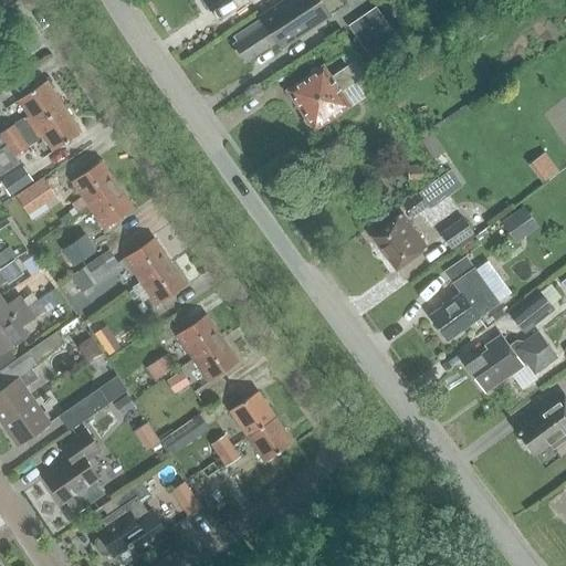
[(200,0),(209,12),(228,0),(240,0),(200,0)]
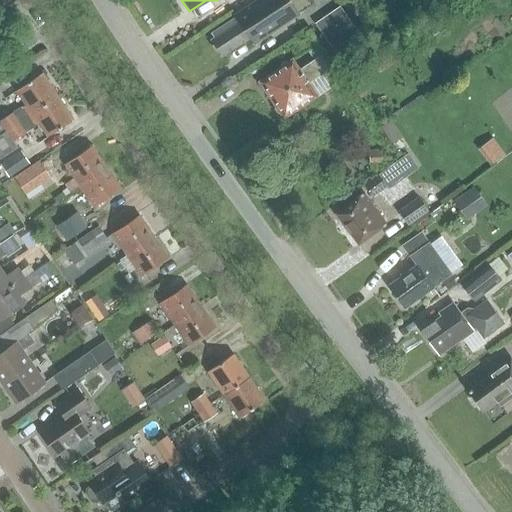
[(255,0),(234,14),(237,18),(237,19),(212,35),(215,40),(211,42),(213,44),(212,48),(216,54),(219,54),(222,57),(249,40),(253,46),(299,15),(288,0),(255,0)]
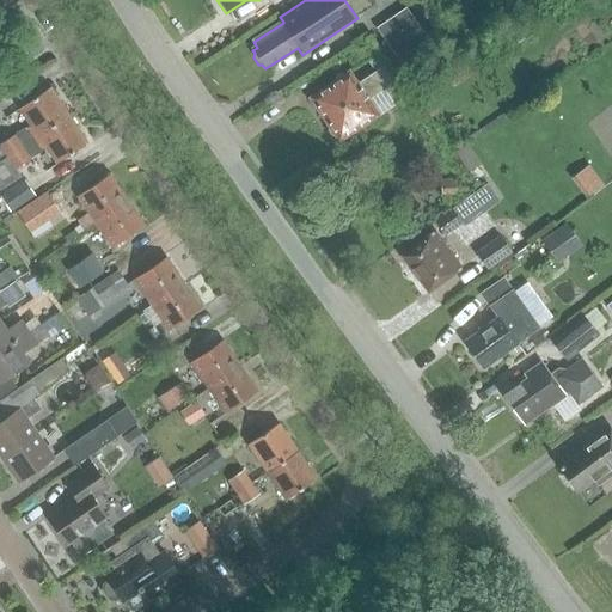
[(297,0),(267,0),(277,16),(299,2),(297,0)]
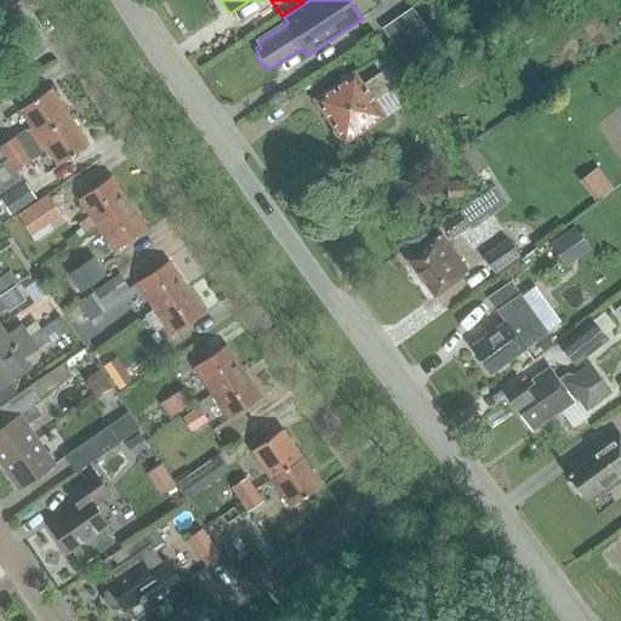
[(420,6),(388,27),(414,64),(445,44),(420,6)]
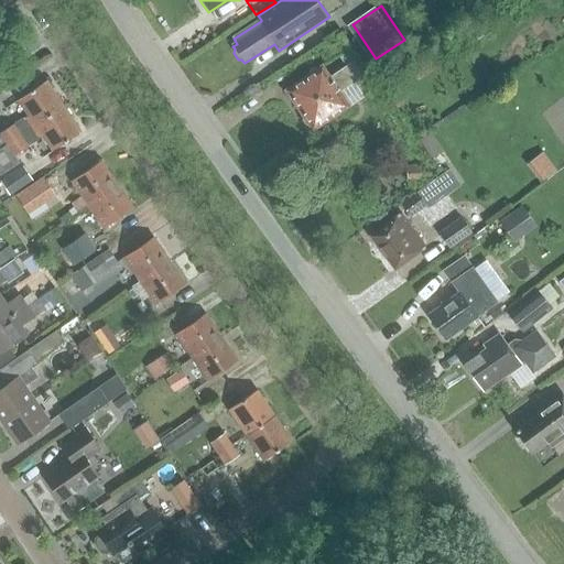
[(338,94),(362,78),(353,63),(328,79),(321,68),(285,93),(303,118),(301,120),(304,126),(307,126),(312,132),(348,108),(338,94)]
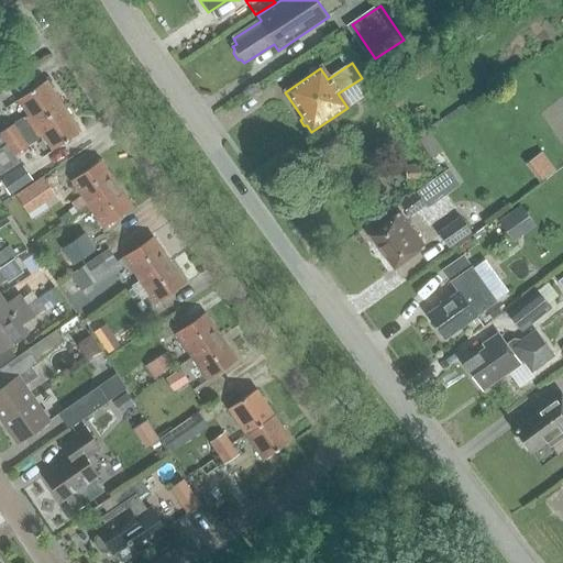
[(26,116),(0,133),(0,150),(0,151),(7,146),(63,108),(46,83),(17,102),(26,116)]
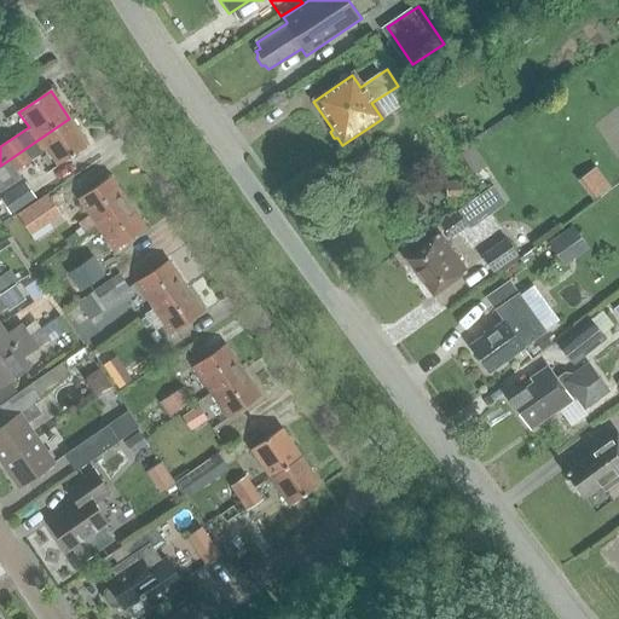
[(69,119),(7,161),(15,171),(41,154),(45,150),(57,168),(88,146),(69,119)]
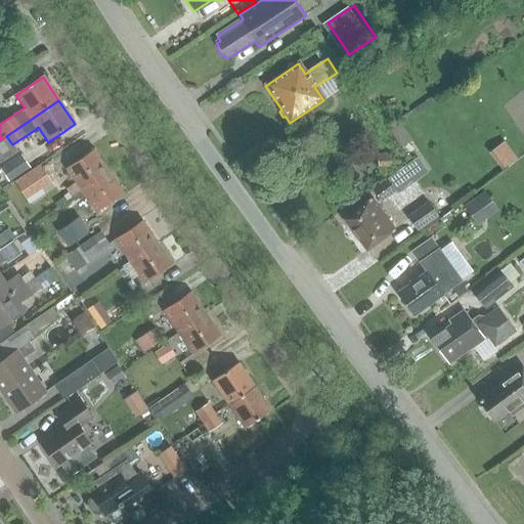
[(410,141),(399,124),(388,132),(399,148),(410,141)]
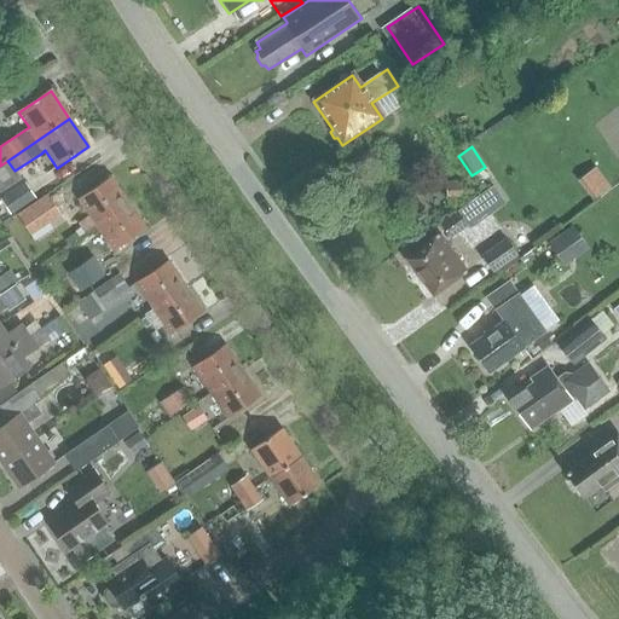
[(0,166),(0,191),(19,179),(15,171),(7,161),(0,166)]
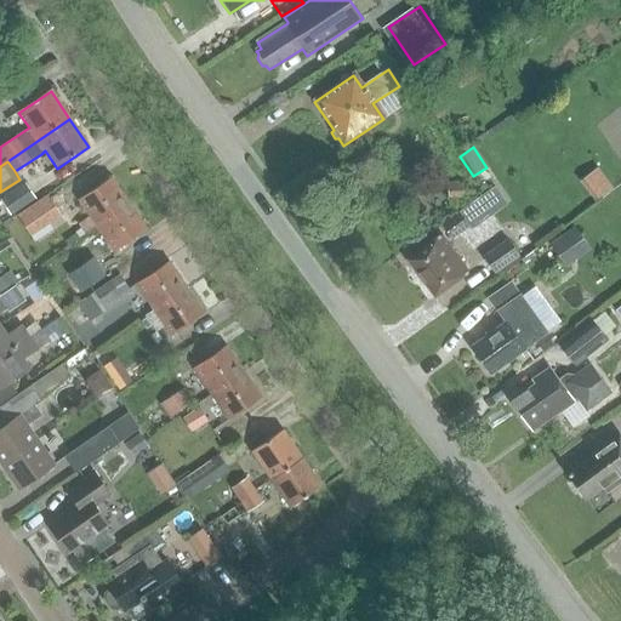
[(78,201),(96,228),(129,205),(110,180),(78,201)]
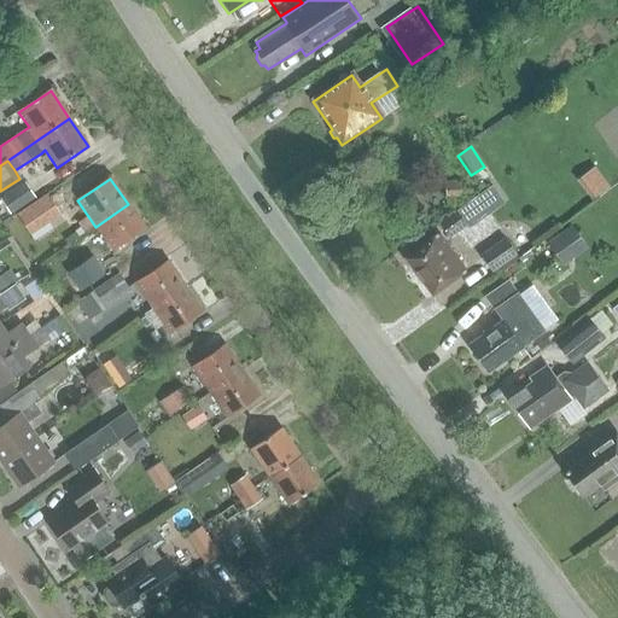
[(459,180),(443,181),(444,198),(460,198),(459,180)]
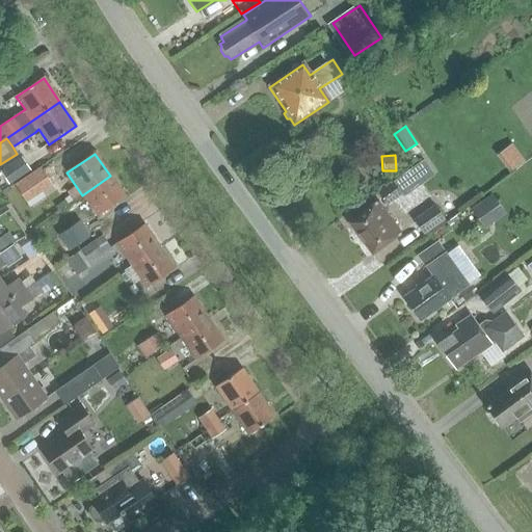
[(21,157),(0,170),(0,171),(8,185),(30,171),(21,157)]
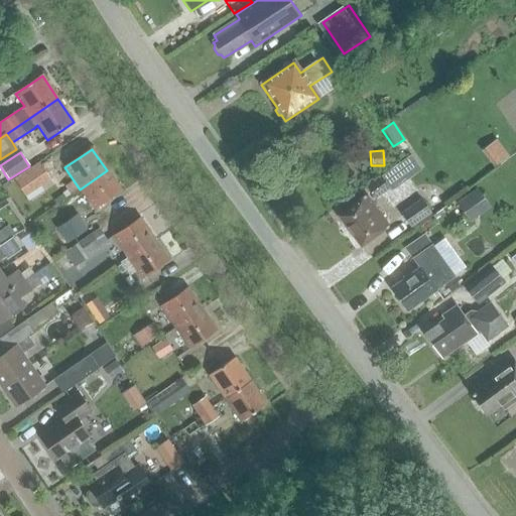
[(399,186),(428,168),(419,153),(390,171),(399,186)]
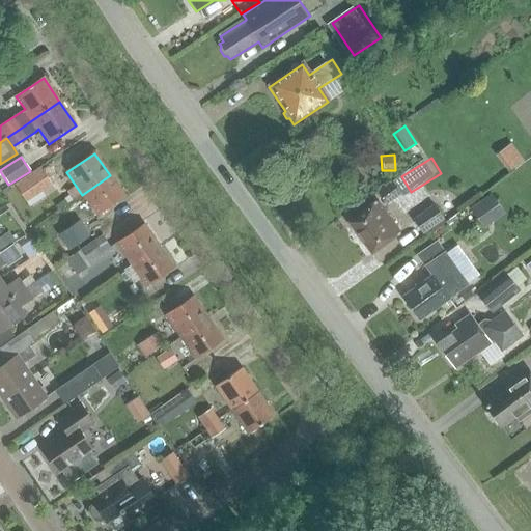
[(15,187),(26,203),(52,185),(40,169),(15,187)]
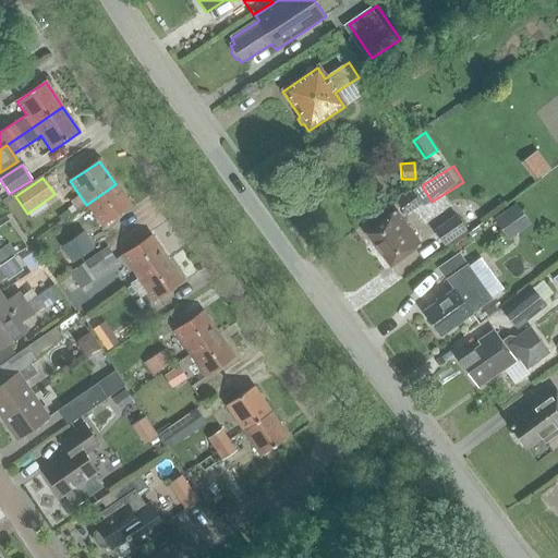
[(131,208),(116,184),(86,205),(101,228),(131,208)]
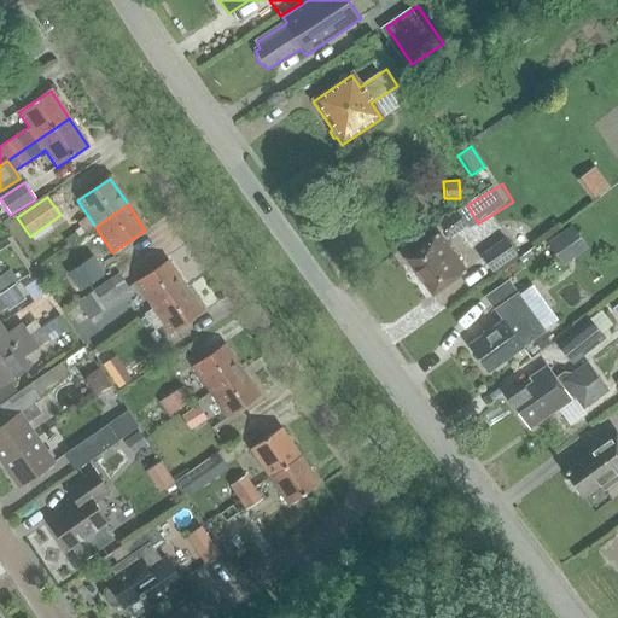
[(455,210),(437,223),(448,238),(466,226),(455,210)]
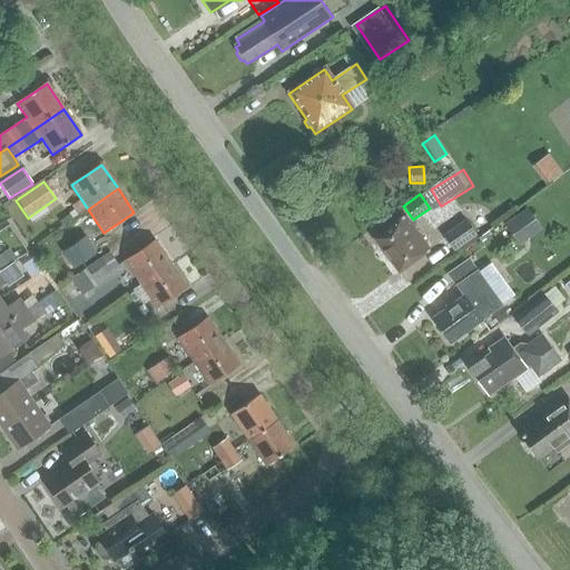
[(504,224),(519,245),(530,237),(527,232),(538,224),(527,208),(504,224)]
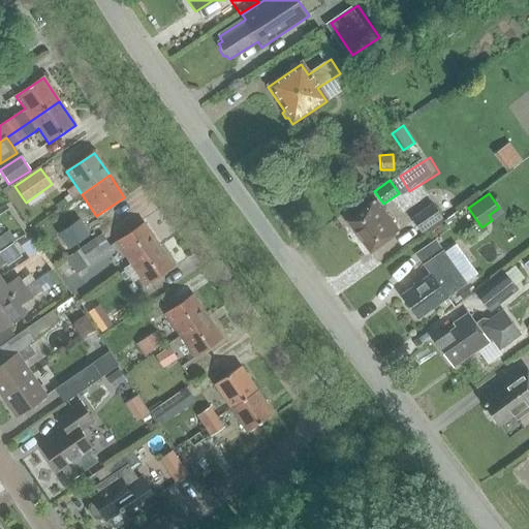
[(369,255),(398,234),(375,203),(346,223),(369,255)]
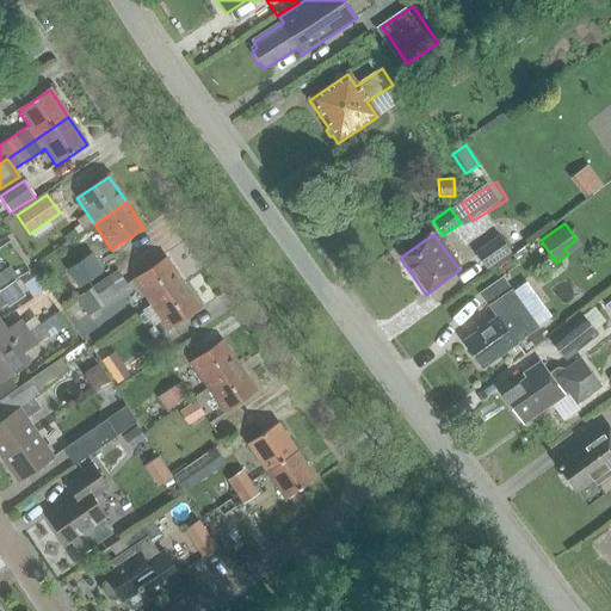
[(511,253),(498,235),(473,253),(486,271),(511,253)]
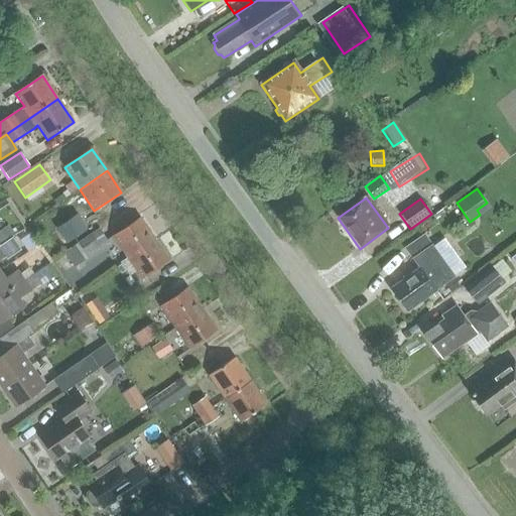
[(84,214),(63,229),(75,244),(95,229),(84,214)]
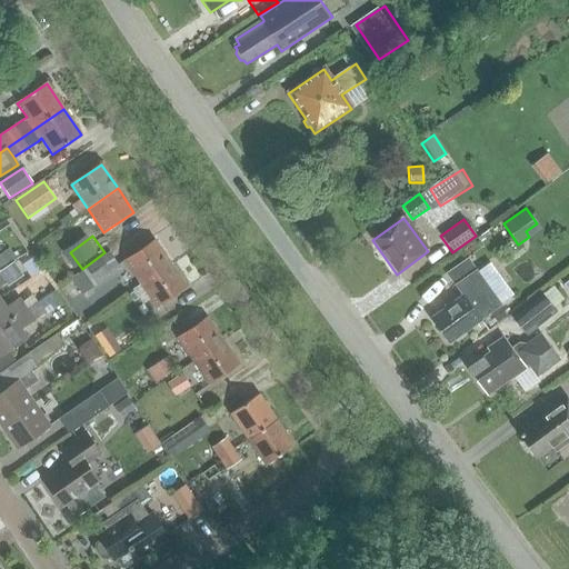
[(141,286),(170,266),(153,241),(125,262),(141,286)]
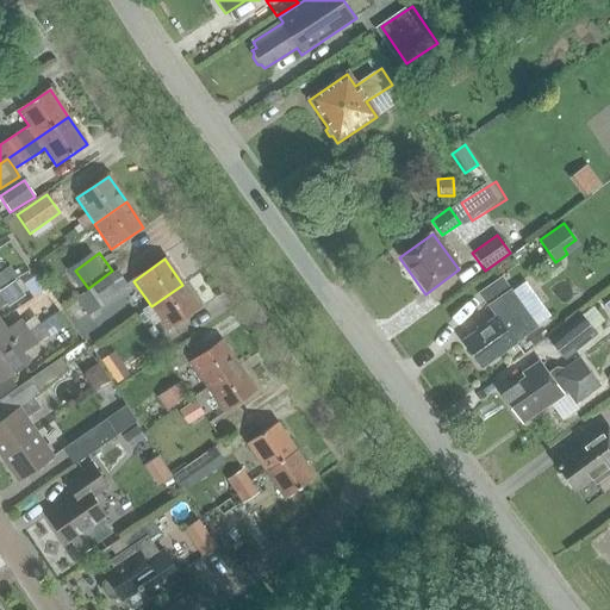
[(117,271),(74,298),(86,317),(129,288),(117,271)]
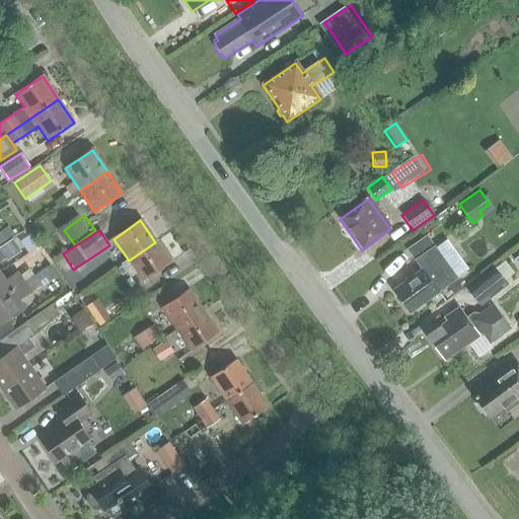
[(170,264),(155,242),(129,261),(143,283),(170,264)]
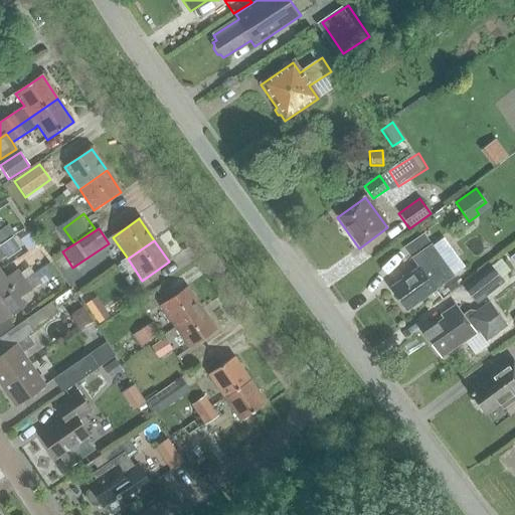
[(453,277),(447,269),(430,246),(411,260),(417,269),(389,290),(406,313),(435,292),(434,291),(453,277)]
